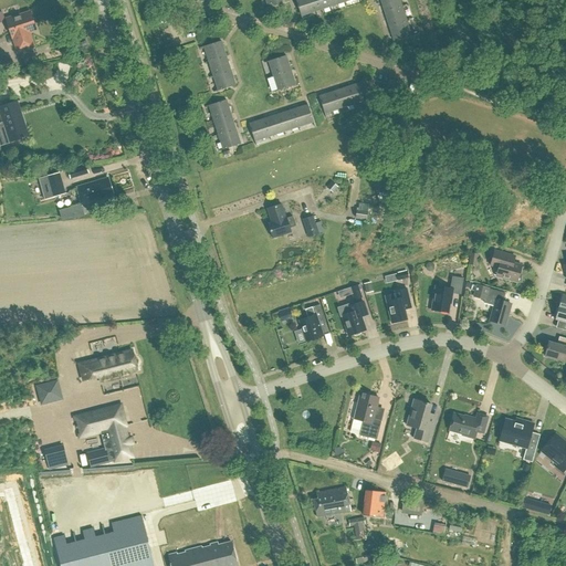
[(295,0),(301,17),(316,11),(312,0),(295,0)]
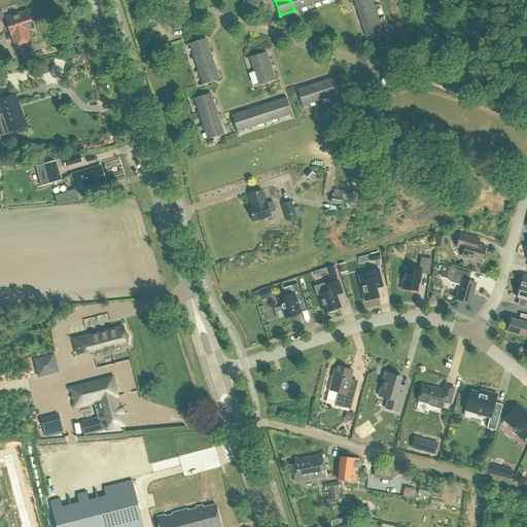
[(290,0),(294,10),(308,6),(305,0),(290,0)]
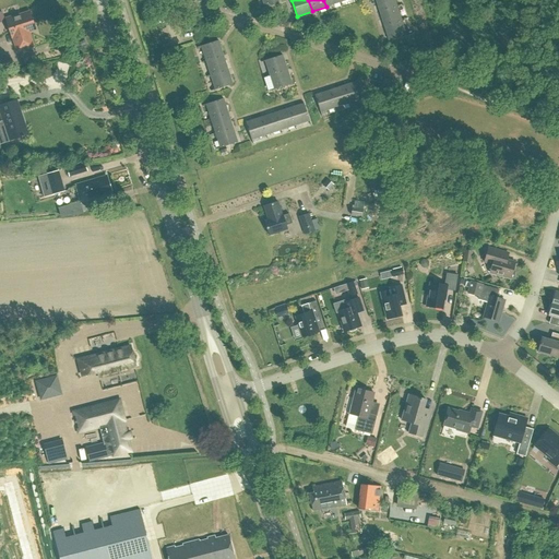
[(375,0),(379,12),(396,7),(394,0),(375,0)]
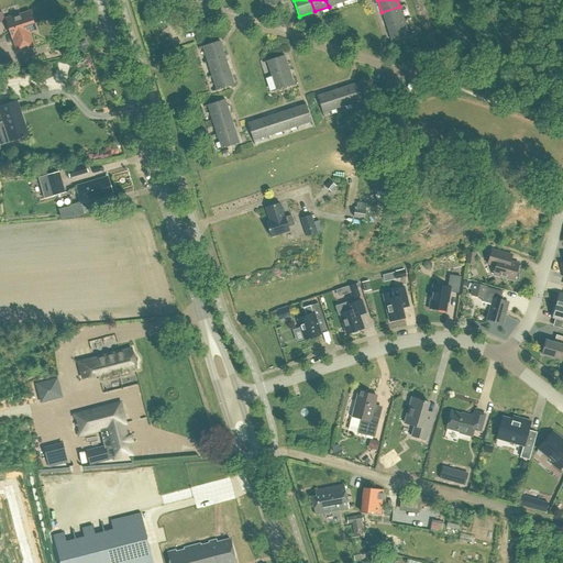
[(382,12),(387,26),(405,21),(399,7),(382,12)]
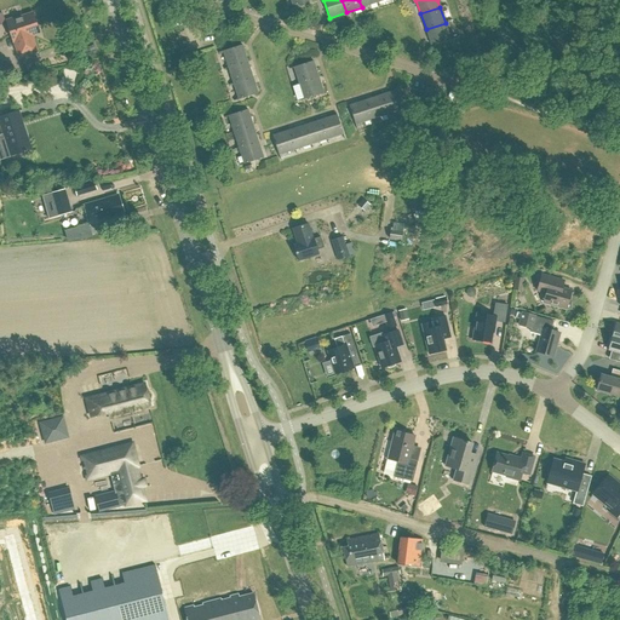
[(13,18),(6,22),(13,42),(15,42),(19,57),(38,51),(32,35),(40,33),(34,15),(16,19),(13,18)]
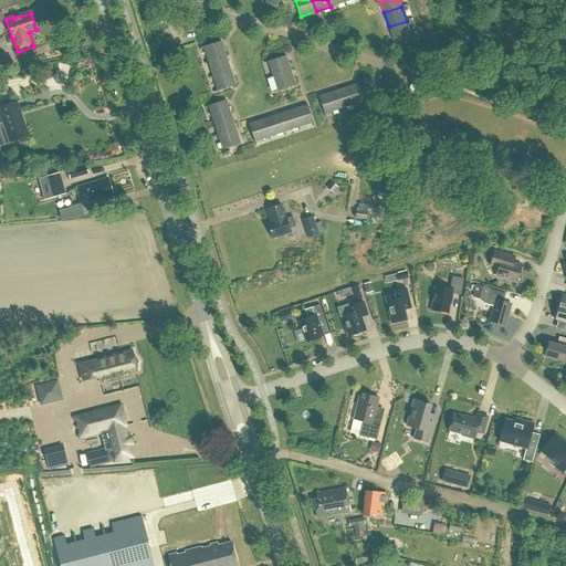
[(389,27),(394,41),(411,35),(407,21),(389,27)]
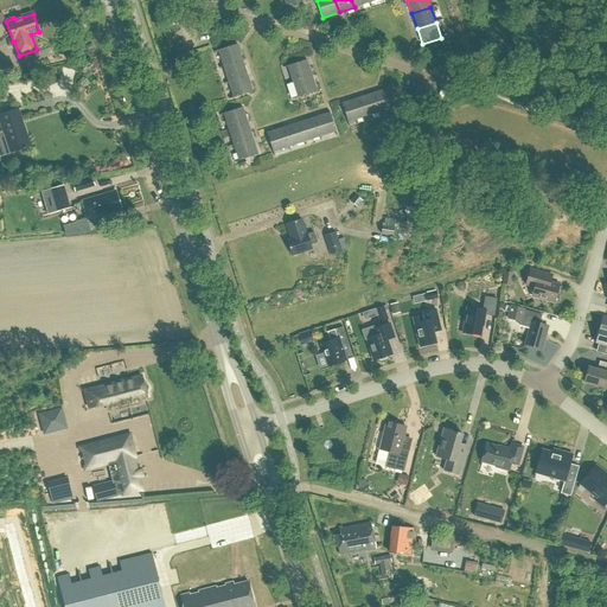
[(218,50),(223,66),(242,61),(237,44),(218,50)]
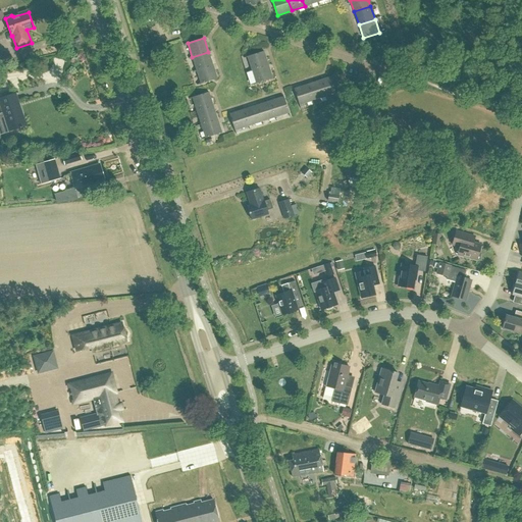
[(248,57),(252,70),(268,65),(263,51),(248,57)]
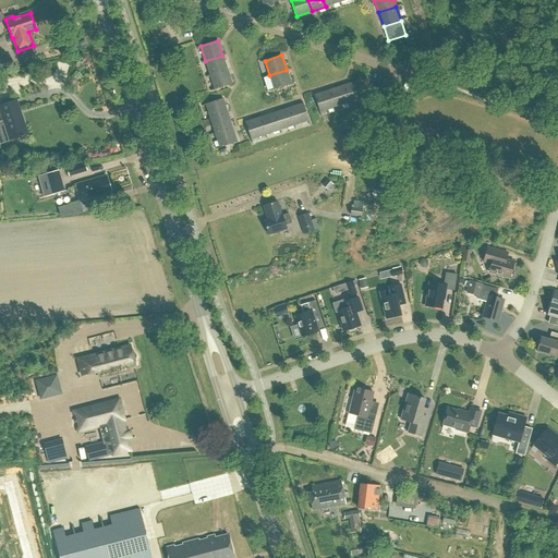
[(205,61),(210,75),(227,70),(222,56),(205,61)]
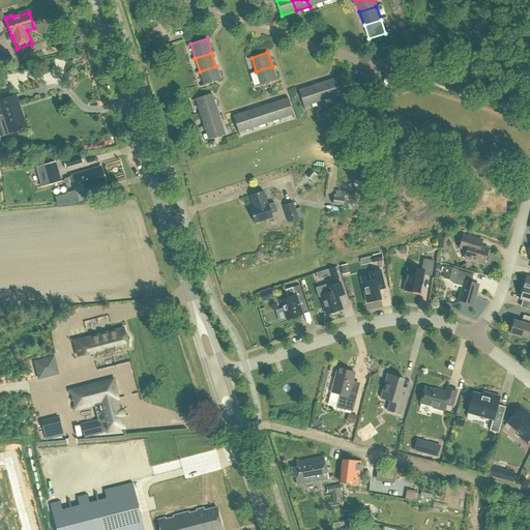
[(200,71),(204,85),(221,80),(215,66),(200,71)]
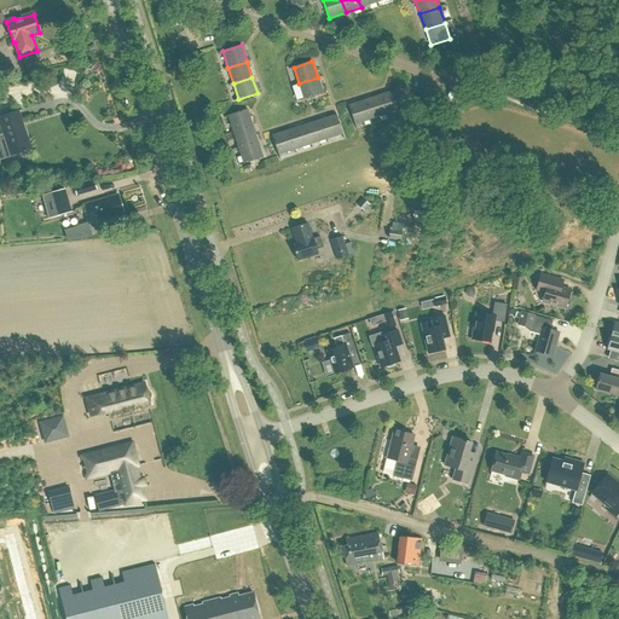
[(318,77),(299,84),(304,99),(323,93),(318,77)]
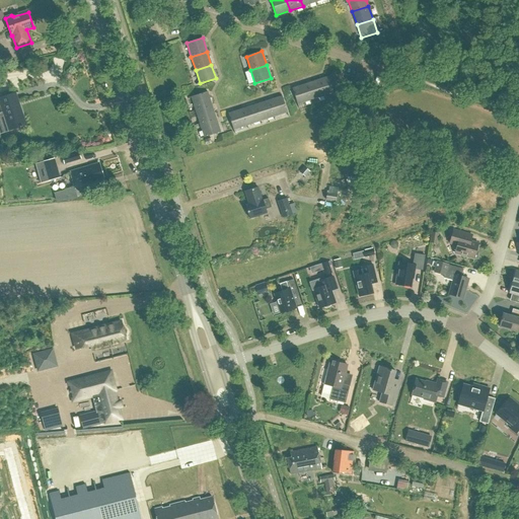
[(319,80),(324,96),(338,91),(332,75),(319,80)]
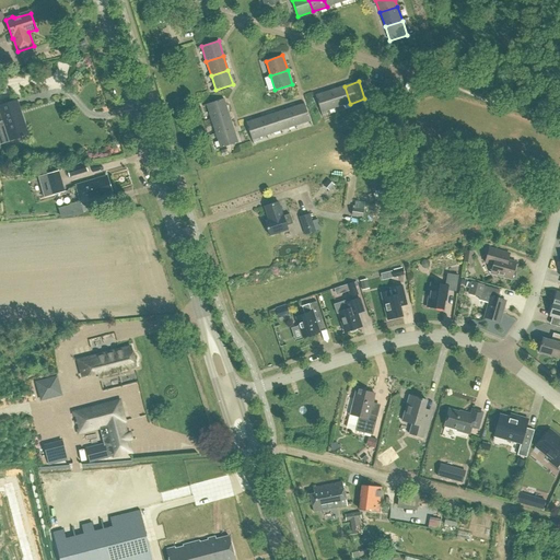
[(330,91),(336,108),(350,104),(345,86),(330,91)]
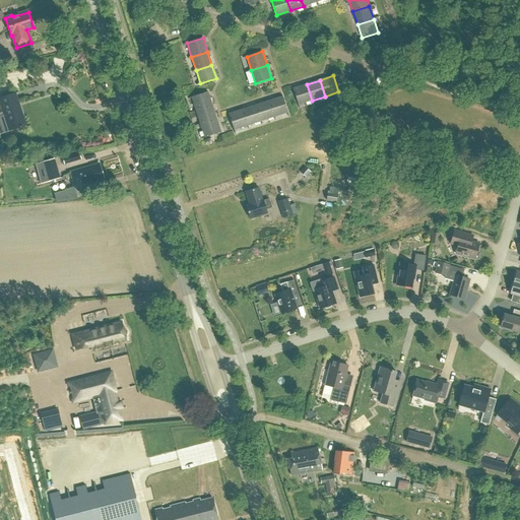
[(293,88),(298,105),(312,101),(307,84),(293,88)]
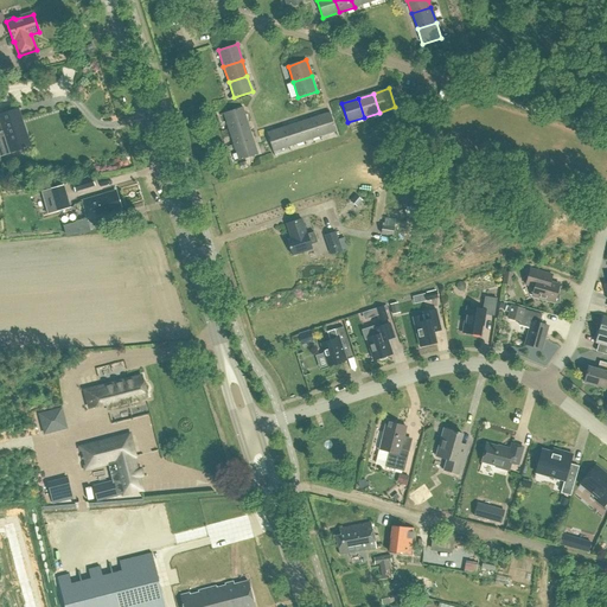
[(224,113),(229,129),(248,123),(242,107),(224,113)]
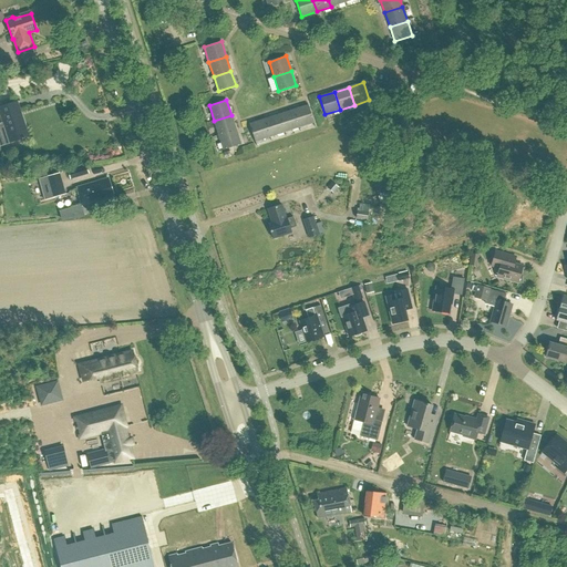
[(0,127),(0,129),(4,144),(10,143),(28,136),(17,102),(0,107),(0,111),(4,126),(0,127)]
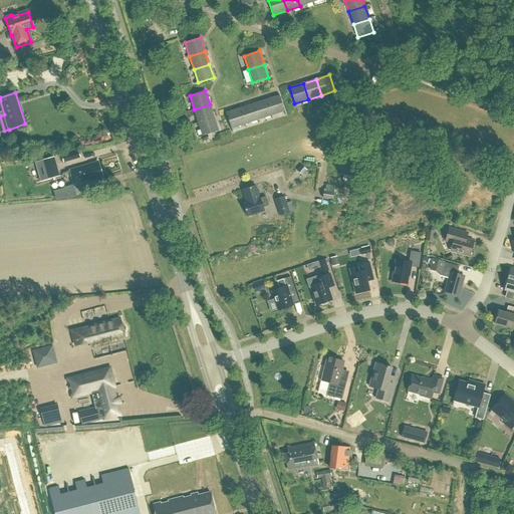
[(266,99),(271,115),(284,111),(279,95),(266,99)]
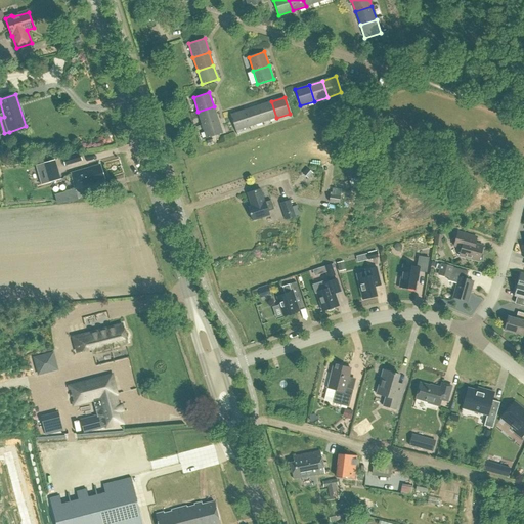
[(258,105),(263,122),(276,118),(271,101),(258,105)]
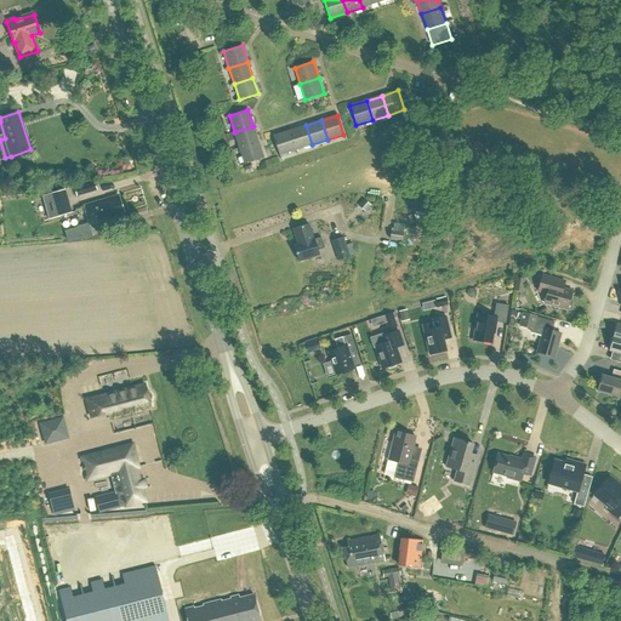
[(289,131),(296,151),(312,144),(306,125),(289,131)]
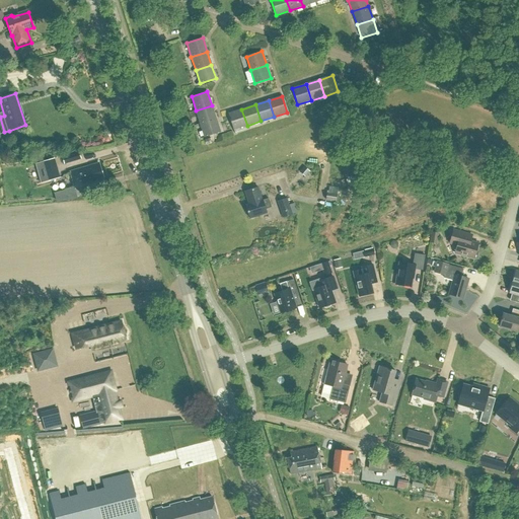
[(196,110),(200,124),(216,119),(212,105),(196,110)]
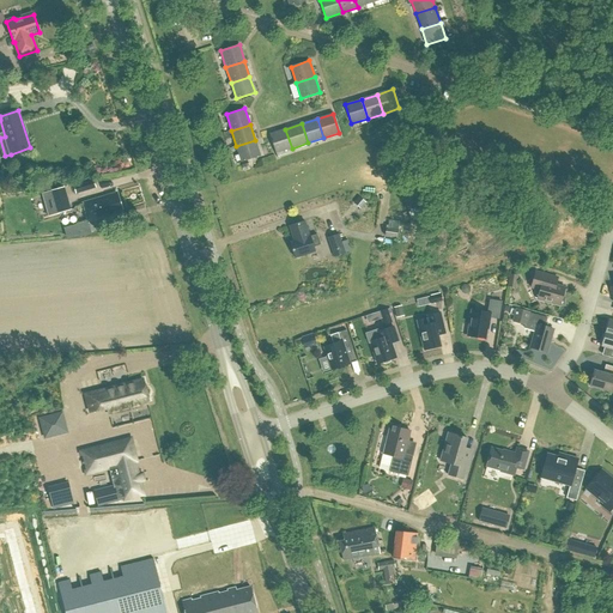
[(269,134),(275,153),(292,149),(285,129),(269,134)]
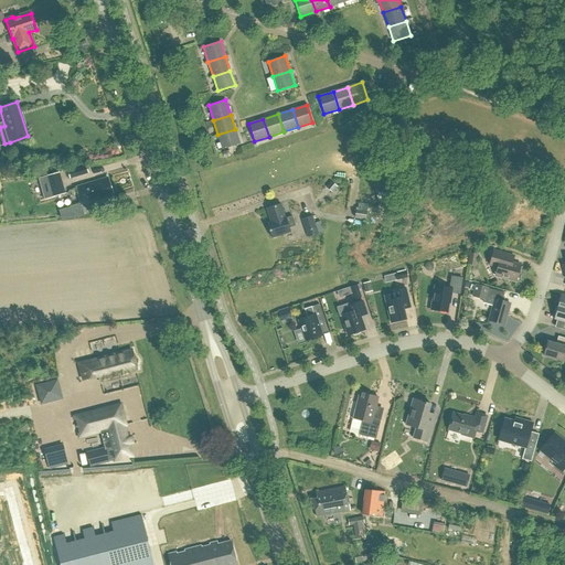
[(217,135),(222,149),(240,144),(235,129),(217,135)]
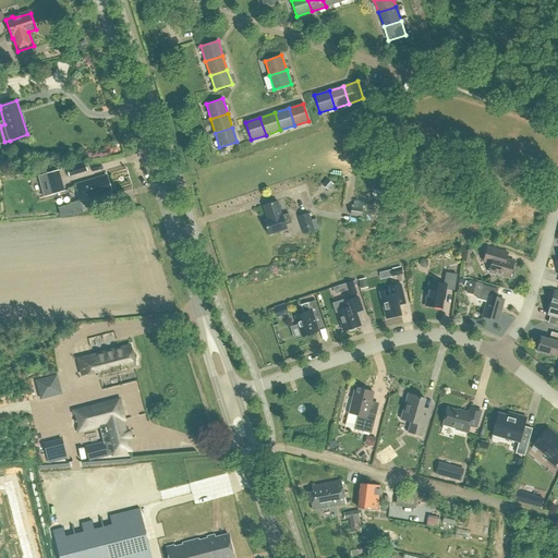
[(86,165),(68,170),(69,174),(87,169),(86,165)]
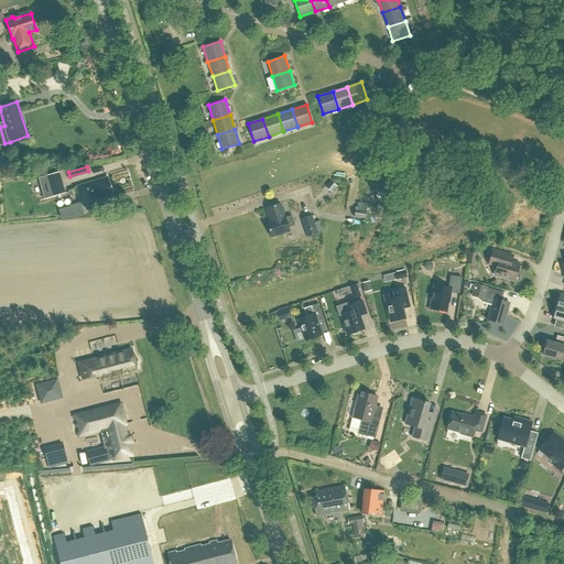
[(53,196),(53,197),(65,193),(58,172),(46,175),(39,179),(44,199),(53,196)]
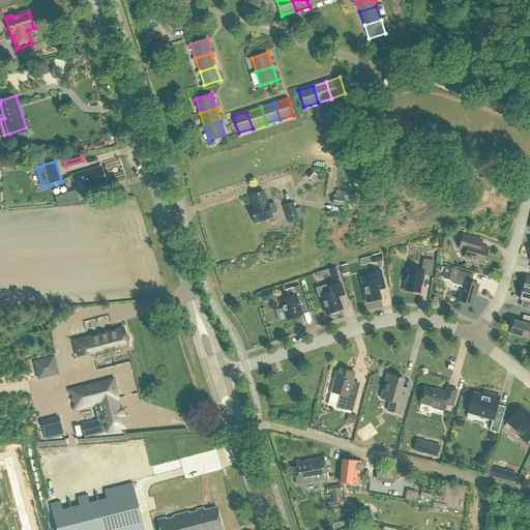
[(101,167),(71,175),(77,193),(90,188),(89,186),(106,181),(101,167)]
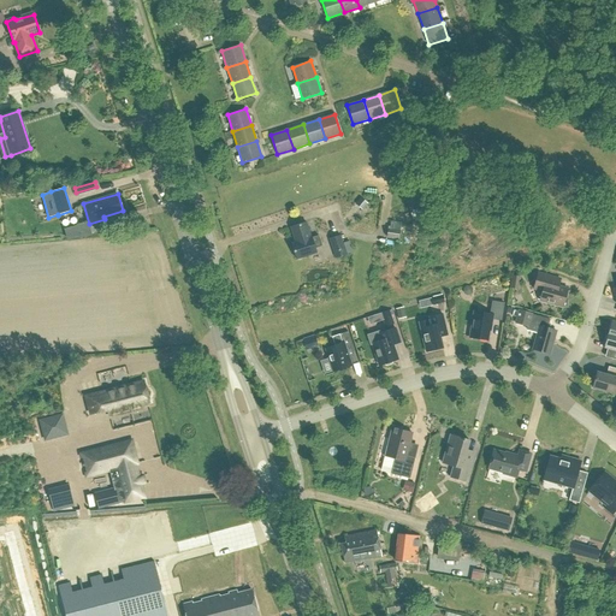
[(386,237),(398,240),(400,230),(401,223),(391,221),(389,229),(388,229),(386,237)]
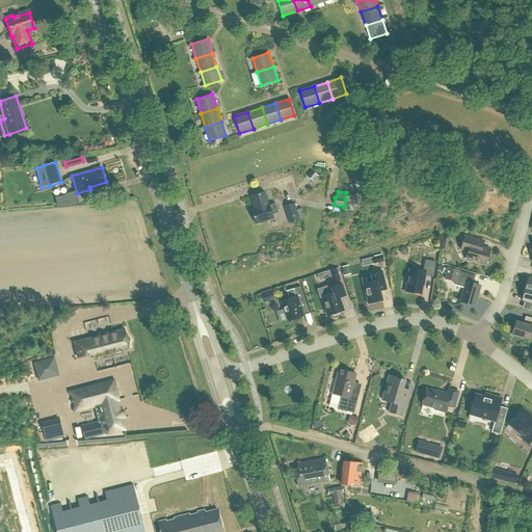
[(250,196),(255,209),(251,210),(256,223),(273,218),(272,214),(277,213),(275,204),(269,206),(269,205),(268,205),(264,192),(250,196)]
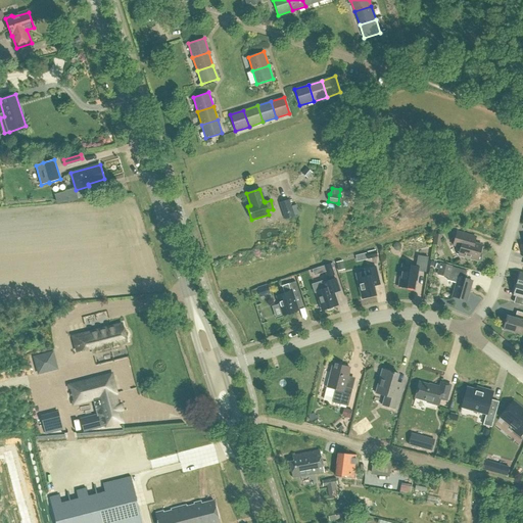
[(280,203),(285,219),(294,217),(289,200),(280,203)]
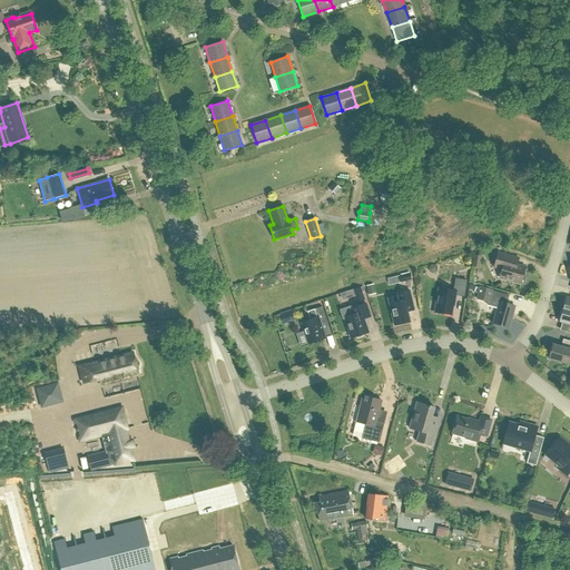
[(498,253),(493,267),(502,269),(499,278),(521,285),(526,267),(511,264),(513,257),(498,253)]
